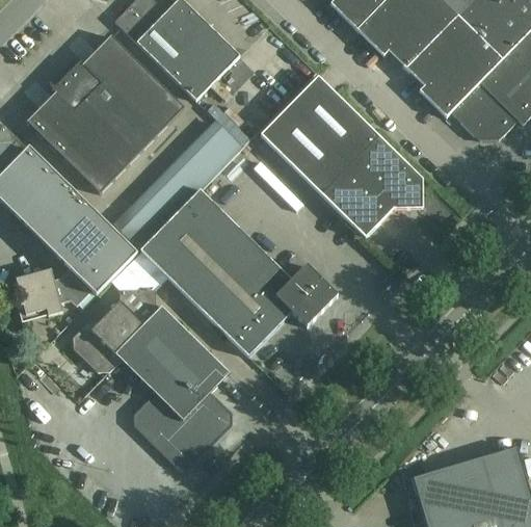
[(175,0),(164,10),(153,0),(131,0),(113,20),(194,99),(238,54),(183,0),(175,0)]
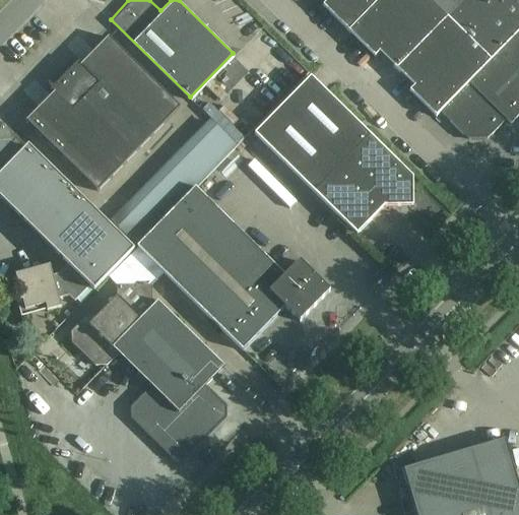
[(346,27),(374,0),(323,0),(321,2),(346,27)]
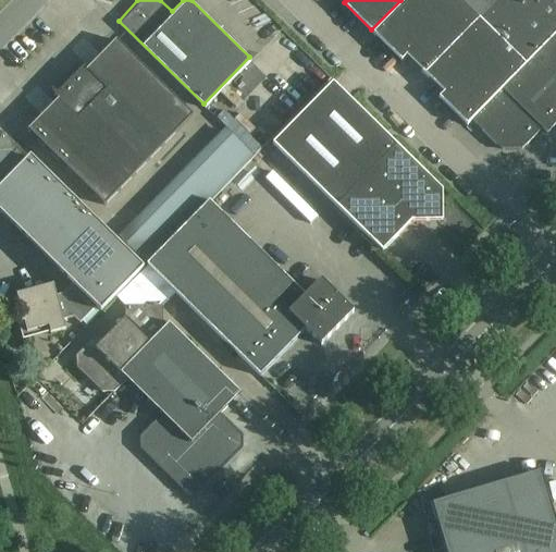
[(477,15),(461,0),(400,0),(371,29),(399,58),(405,52),(423,71),(477,15)]
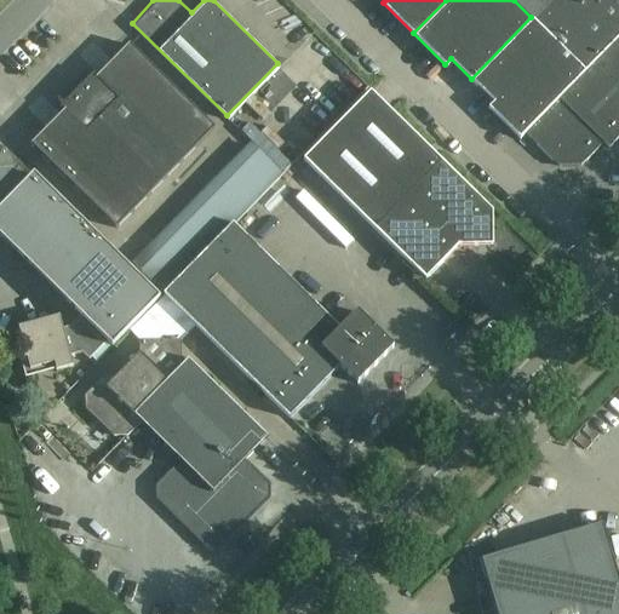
[(514,0),(531,17),(546,0),(514,0)]
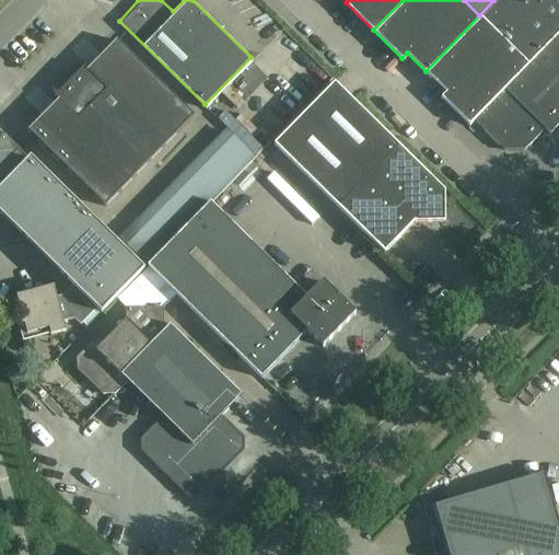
[(493,0),(479,15),(526,61),(534,54),(558,27),(558,0),(493,0)]
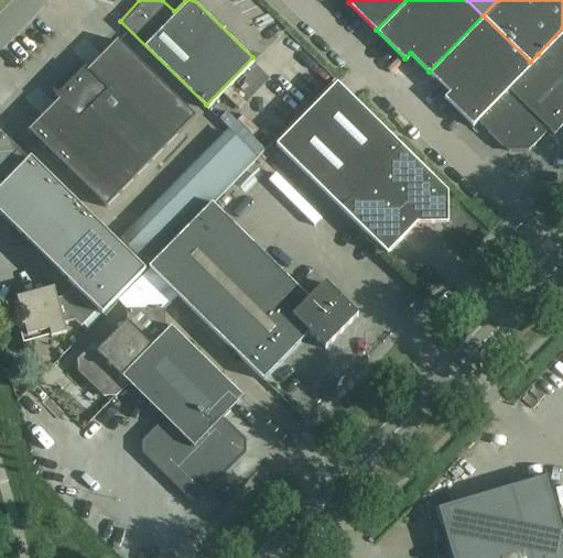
[(483,15),(429,72),(447,89),(442,95),(471,123),(476,118),(475,118),(507,86),(530,62),(483,15)]
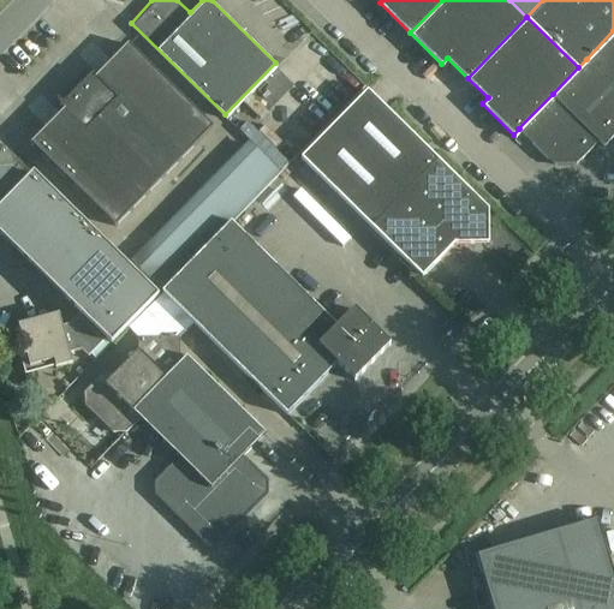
[(613,30),(586,59),(613,85),(613,30)]
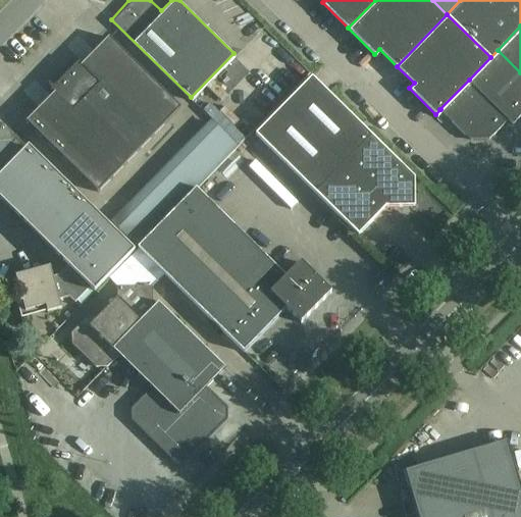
[(76,58),(48,87),(52,91),(25,117),(96,188),(178,104),(107,35),(81,61),(76,58)]
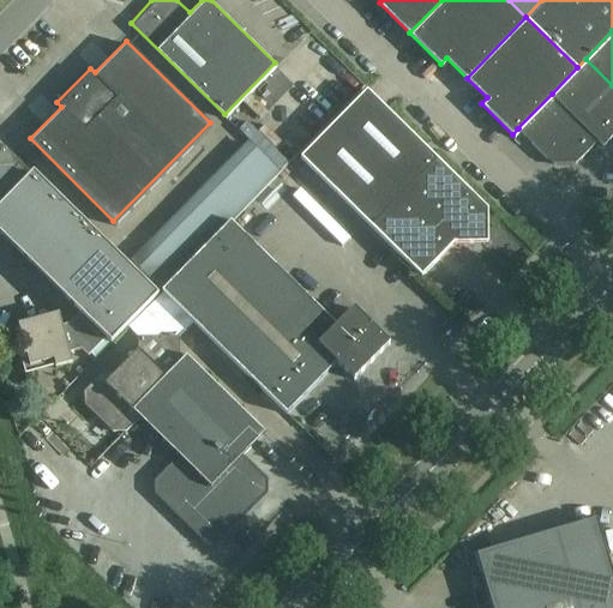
[(612,85),(586,59),(577,67),(552,94),(596,137),(595,137),(601,143),(612,130),(612,85)]
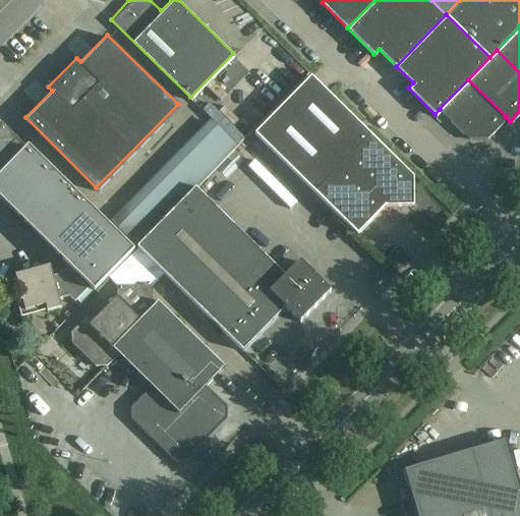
[(310,73),(253,130),(313,188),(356,231),(384,203),(385,203),(412,203),(412,174),(310,73)]
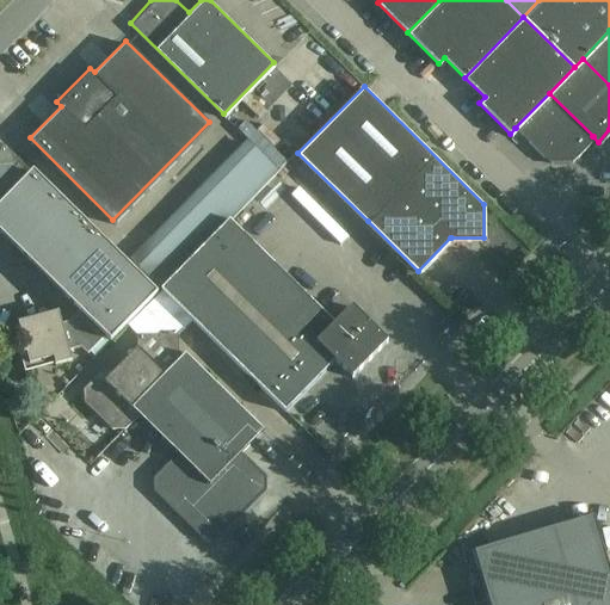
[(593,136),(549,93),(515,128),(516,128),(548,159),(571,159),(592,136),(593,136)]
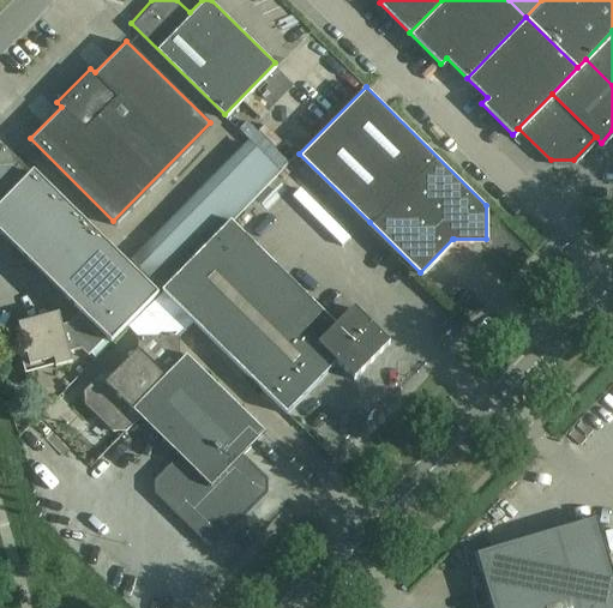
[(137,265),(158,287),(277,168),(250,140),(144,248),(149,253),(137,265)]
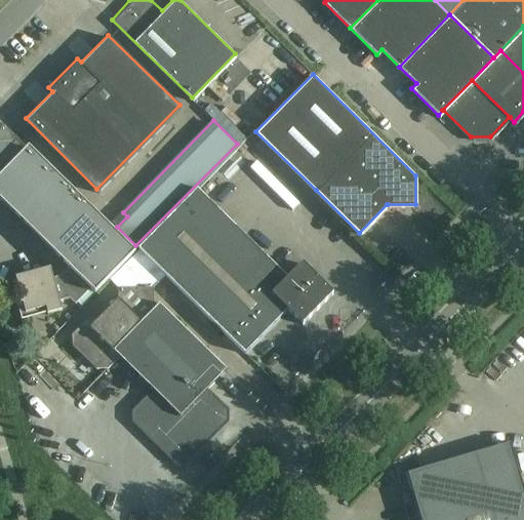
[(0,198),(14,212),(54,170),(27,144),(19,151),(8,141),(0,140),(0,198)]
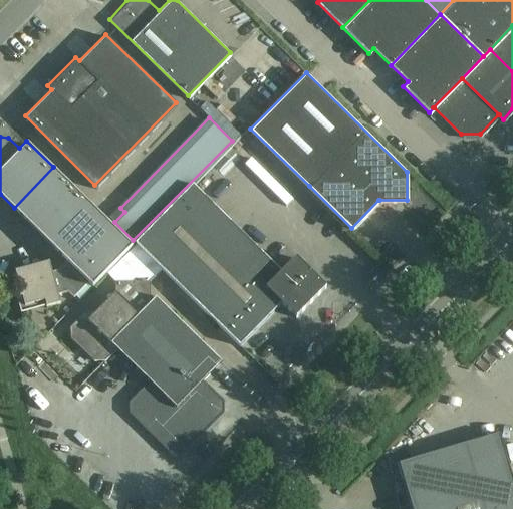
[(14,208),(39,232),(78,192),(53,167),(14,208)]
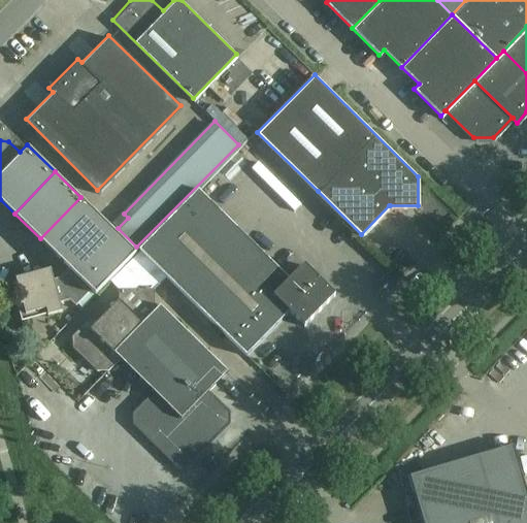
[(137,248),(197,305),(244,353),(288,308),(303,323),(333,292),(302,262),(288,276),(197,187),(137,248)]
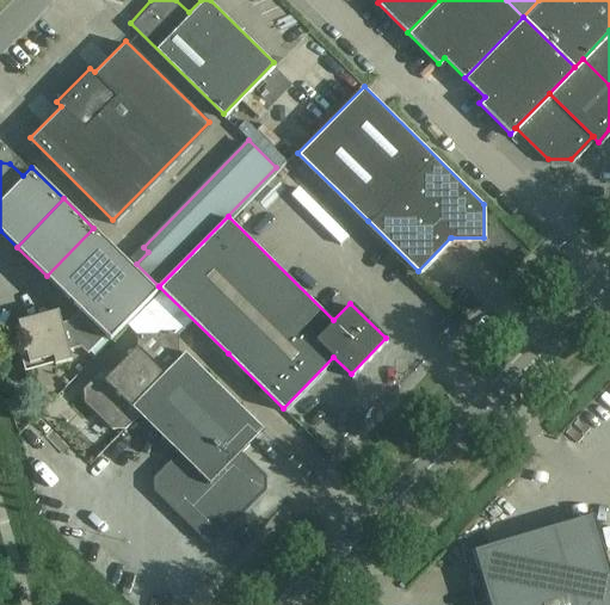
[(93,228),(47,276),(78,307),(124,259),(93,228)]
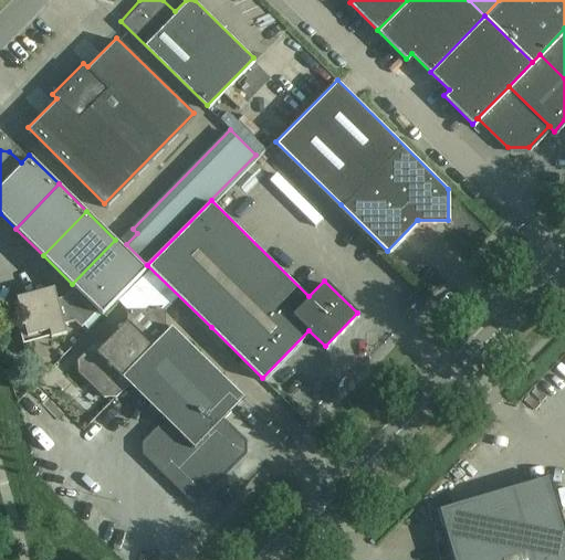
[(72,284),(63,294),(69,299),(73,317),(80,324),(95,307),(101,312),(144,267),(115,240),(72,284)]
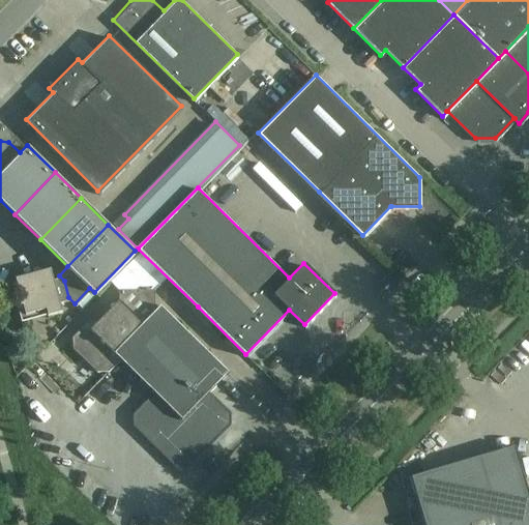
[(21,302),(24,312),(45,307),(47,313),(61,309),(58,300),(68,297),(64,281),(59,275),(52,278),(49,267),(13,276),(20,298),(18,298),(20,303),(21,302)]
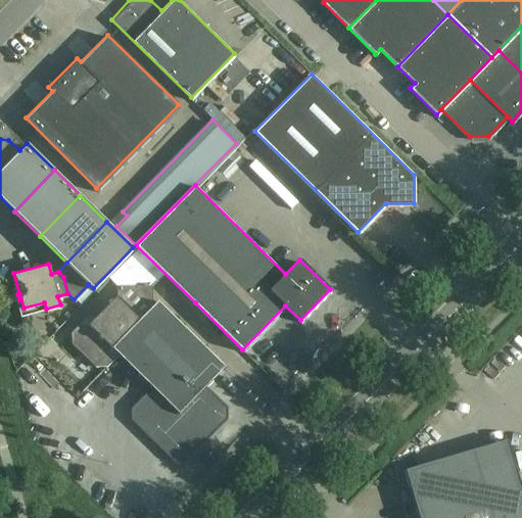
[(111,346),(154,302),(151,300),(151,283),(115,283),(115,295),(98,314),(85,315),(69,330),(70,341),(94,364),(105,364),(117,352),(111,346)]
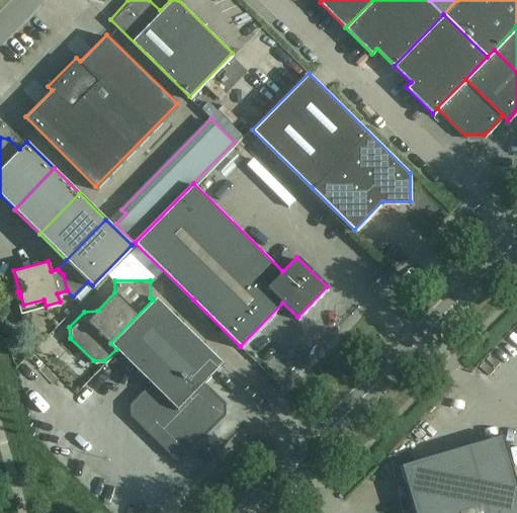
[(156,297),(153,300),(110,343),(116,349),(149,381),(130,402),(130,413),(149,431),(153,431),(153,435),(171,453),(182,453),(200,434),(200,431),(204,431),(224,412),(224,401),(202,380),(222,361),(156,297)]
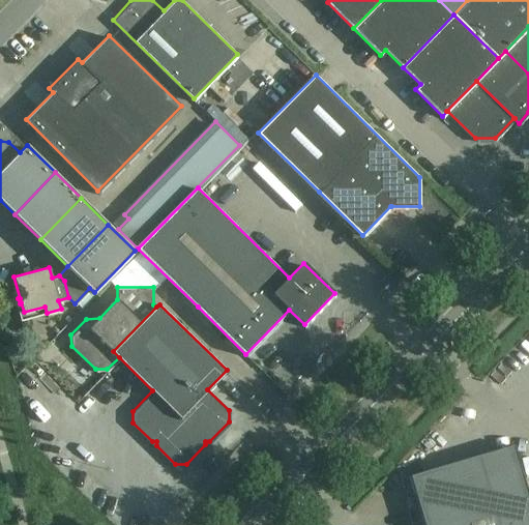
[(528,524),(528,497),(513,444),(410,474),(424,524),(528,524)]
